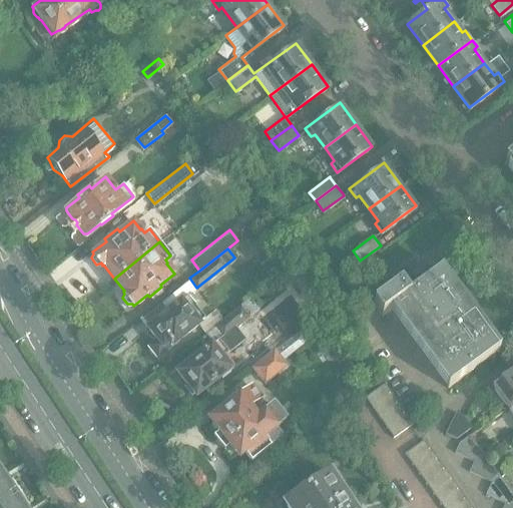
[(297,285),(307,276),(297,263),(287,272),(297,285)]
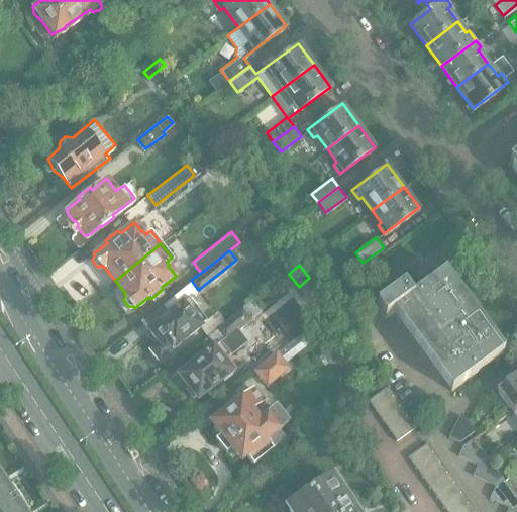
[(331,265),(319,273),(327,286),(339,278),(331,265)]
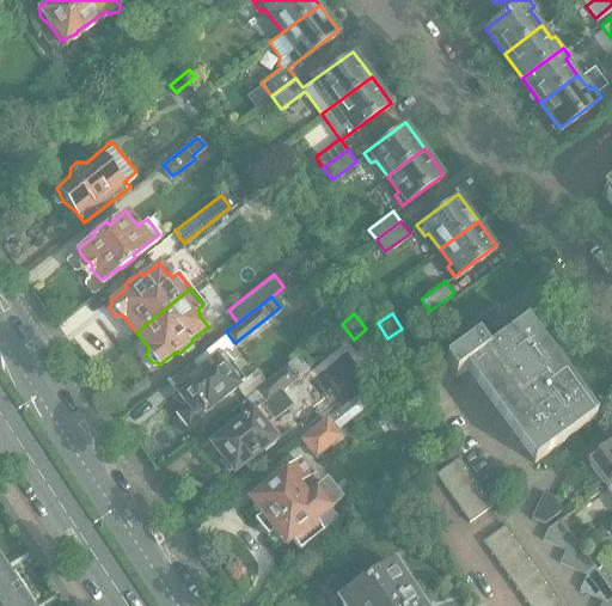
[(484,316),(484,314),(467,326),(469,328),(469,326),(476,338),(445,361),(456,375),(467,367),(533,460),(595,415),(526,320),(501,338),(484,316)]
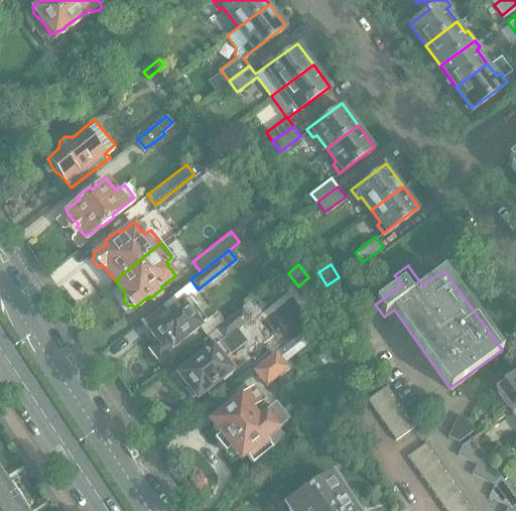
[(182,300),(149,327),(159,340),(157,342),(155,343),(163,353),(201,325),(201,326),(207,334),(212,330),(222,321),(216,312),(207,320),(188,296),(182,300)]
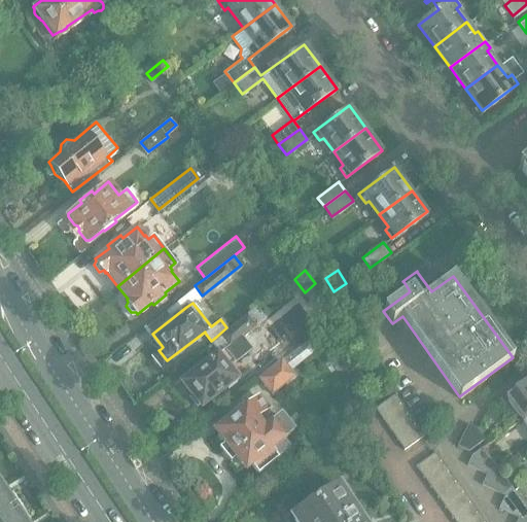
[(223,346),(183,380),(183,381),(190,391),(188,392),(188,393),(189,393),(197,404),(200,402),(201,404),(224,385),(225,386),(235,380),(234,378),(239,374),(231,363),(249,348),(241,337),(254,326),(268,316),(259,306),(246,316),(231,328),(229,329),(226,327),(216,337),(223,346)]
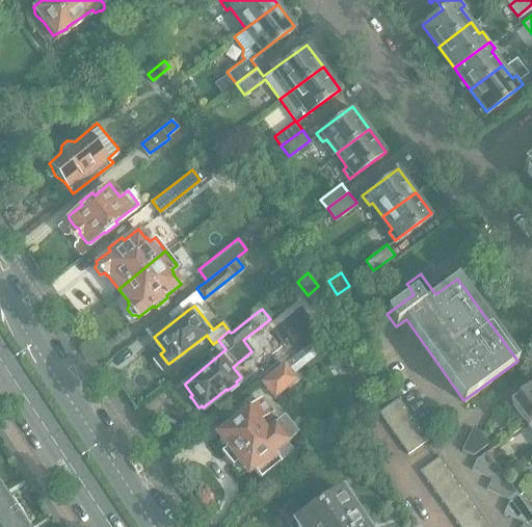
[(292,374),(322,350),(314,340),(284,363),(283,362),(258,380),(271,398),(295,378),(292,374)]
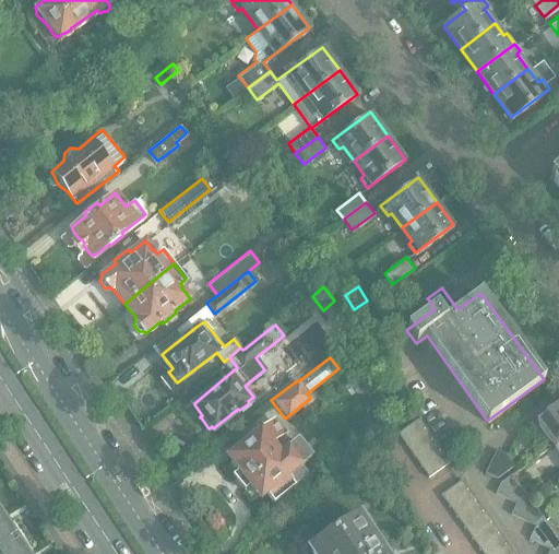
[(555,443),(558,438),(558,402),(537,420),(555,443)]
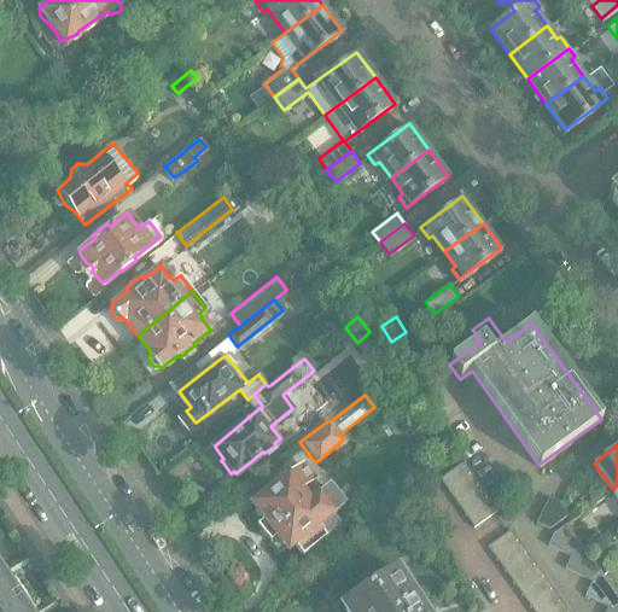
[(449,489),(472,472),(464,461),(441,477),(449,489)]
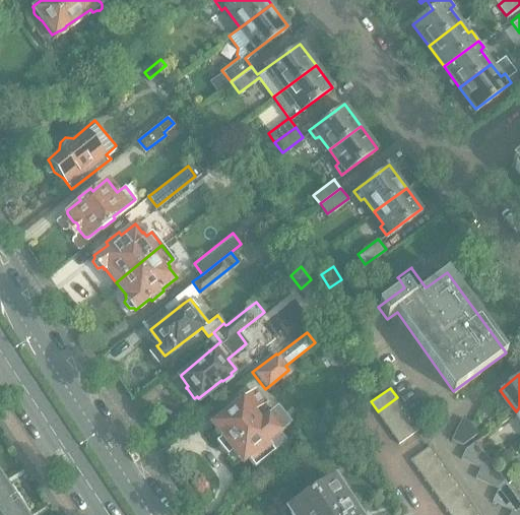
[(251,411),(263,401),(253,389),(243,397),(241,395),(236,399),(238,401),(215,420),(214,426),(222,436),(229,437),(233,442),(233,448),(241,458),(245,458),(248,456),(254,464),(283,441),(277,434),(288,425),(275,408),(259,422),(251,411)]
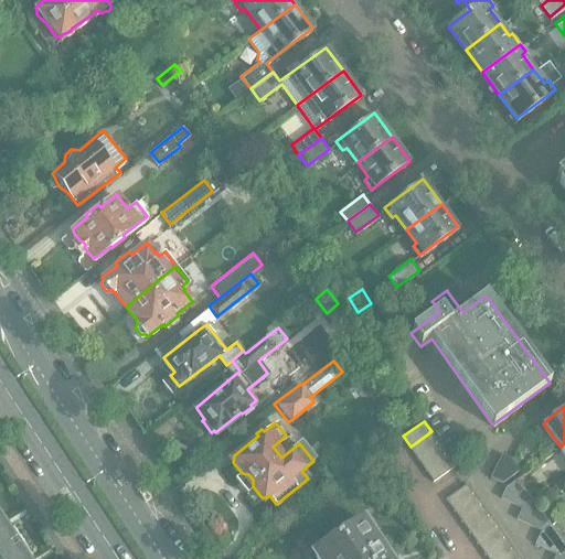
[(418,458),(438,442),(432,431),(411,447),(418,458)]
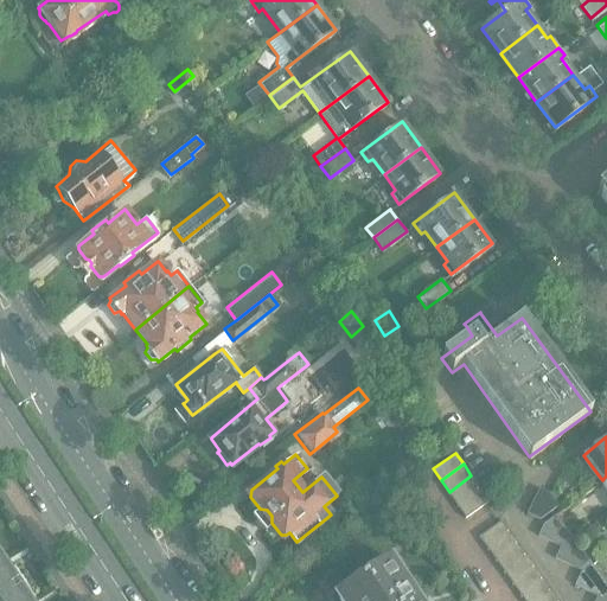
[(457,503),(479,486),(471,475),(449,492),(457,503)]
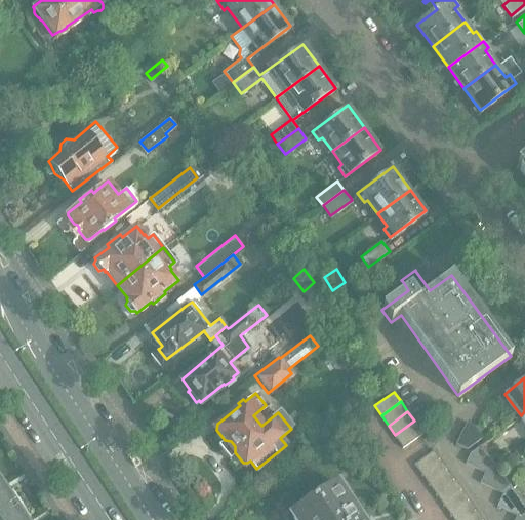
[(421,431),(418,426),(414,421),(395,435),(402,445),(421,431)]
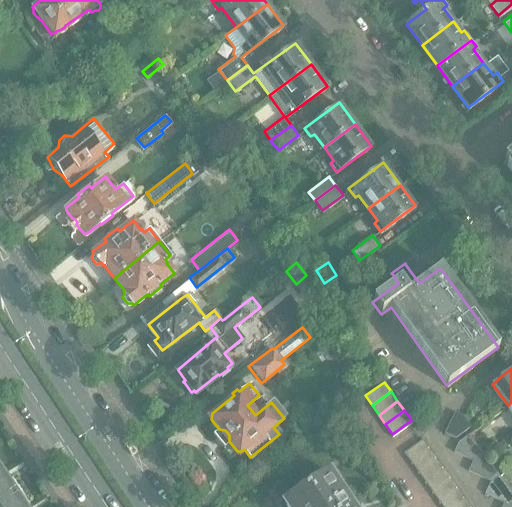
[(470,424),(463,415),(455,410),(444,430),(455,435),(470,424)]
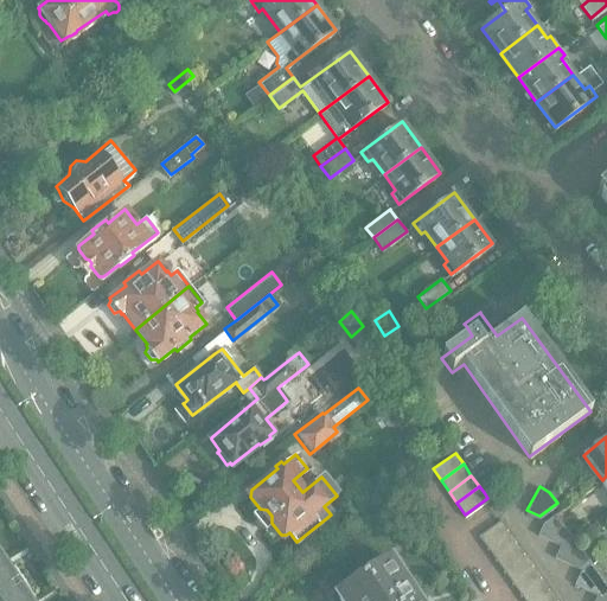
[(561,544),(572,536),(555,513),(544,520),(538,532),(561,544)]
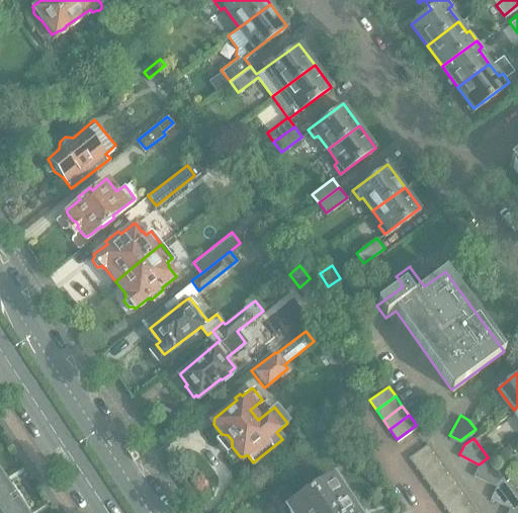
[(417,466),(435,452),(428,443),(410,456),(417,466)]
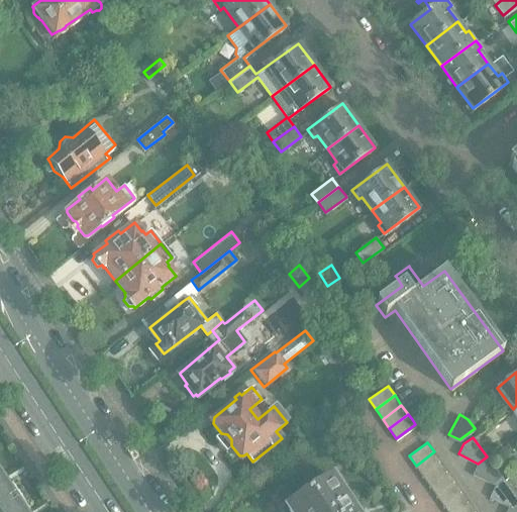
[(423,476),(441,462),(434,451),(416,466),(423,476)]
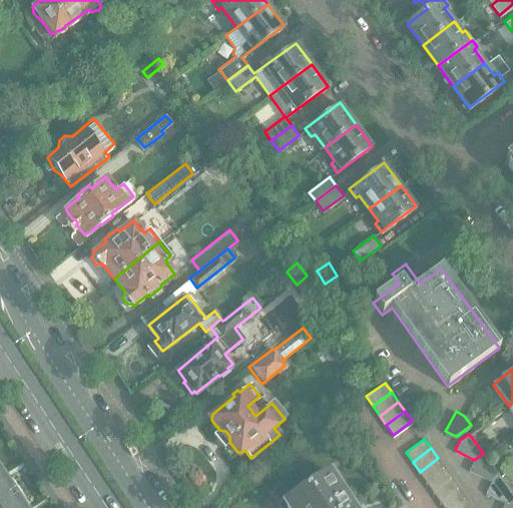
[(497,471),(485,454),(483,453),(474,460),(469,469),(487,478),(497,471)]
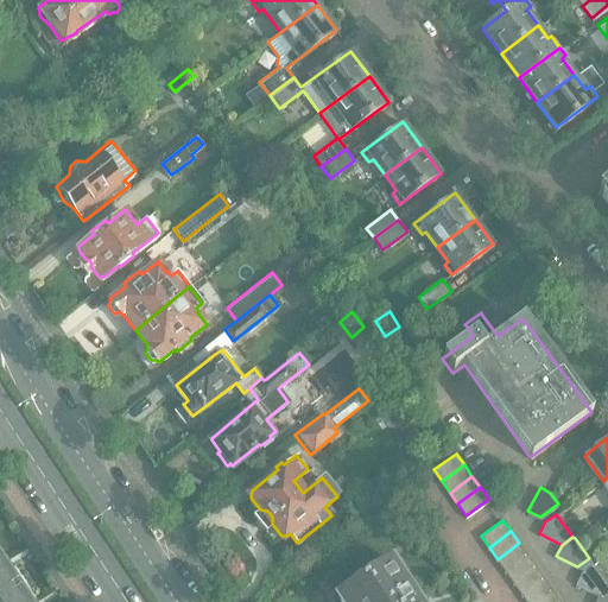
[(506,571),(527,555),(519,543),(498,559),(506,571)]
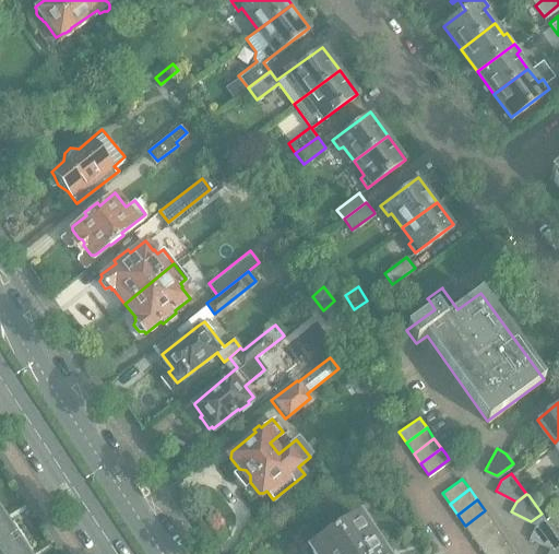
[(473,535),(492,521),(485,510),(465,526),(473,535)]
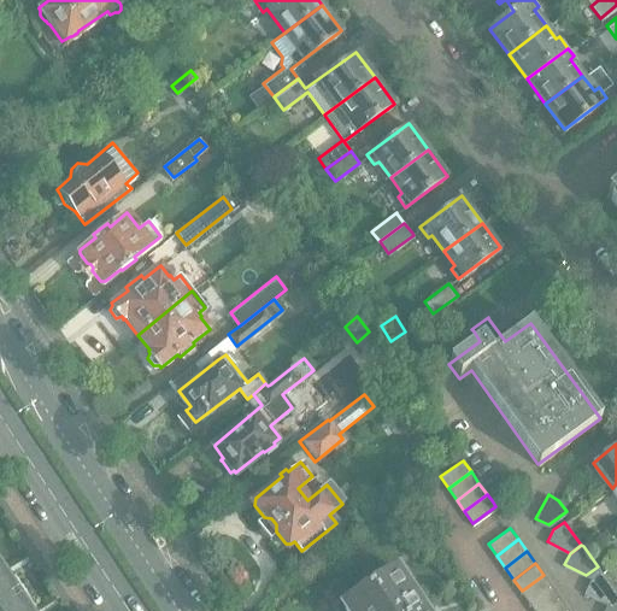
[(0,603),(17,592),(0,565),(0,603)]
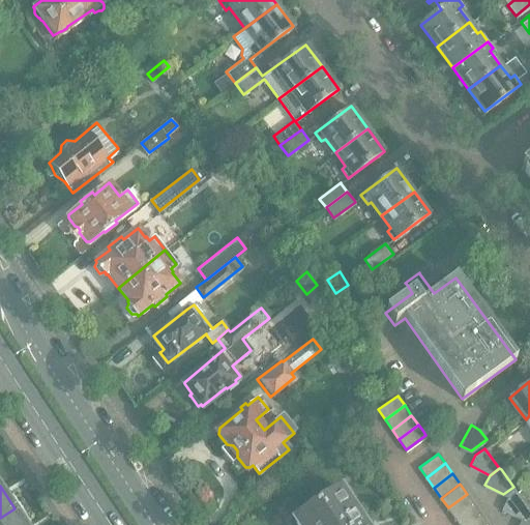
[(362,524),(339,489),(339,488),(294,518),(298,524),(362,524)]
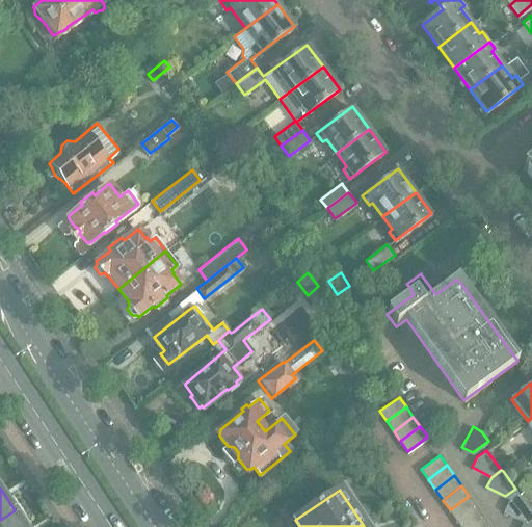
[(531,514),(531,510),(520,494),(509,501),(504,510),(524,520),(531,514)]
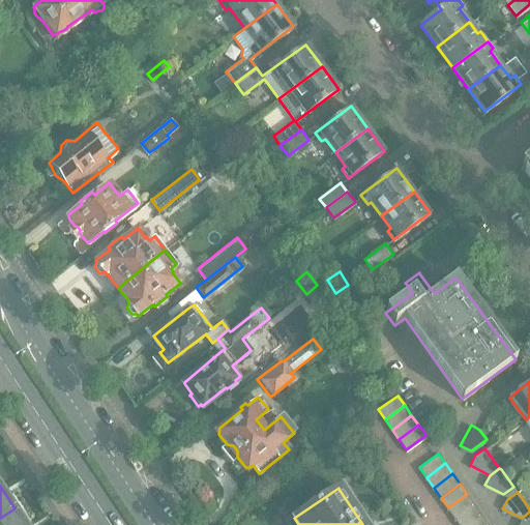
[(455,518),(474,504),(467,494),(448,507),(455,518)]
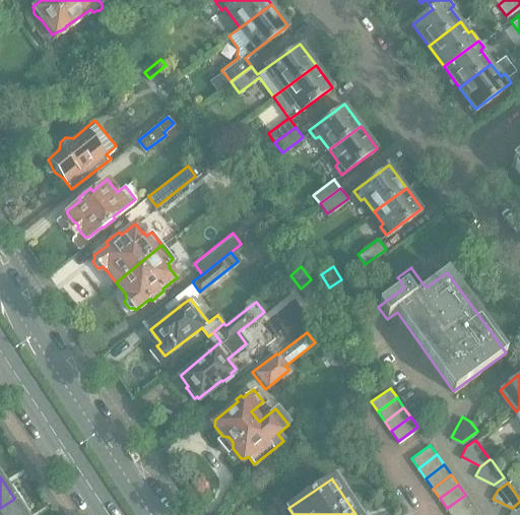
[(451,514),(458,514),(472,505),(465,495),(447,508),(451,514)]
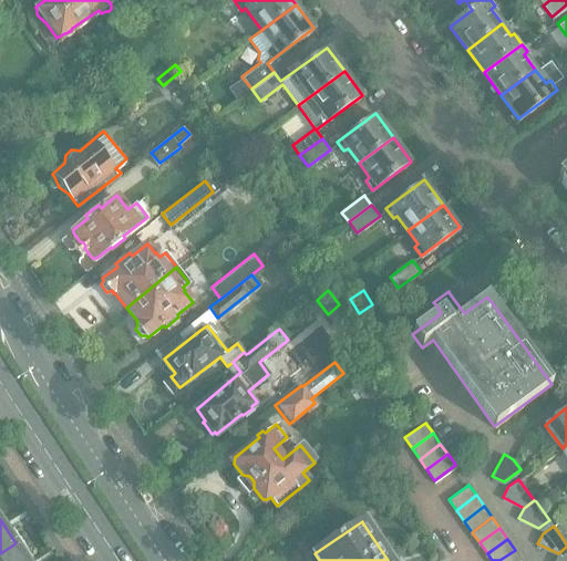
[(27,560),(16,543),(0,553),(0,560),(27,560)]
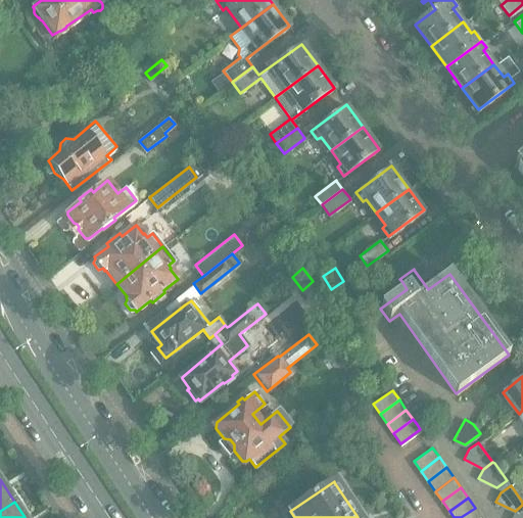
[(522,517),(522,505),(515,511),(511,517),(522,517)]
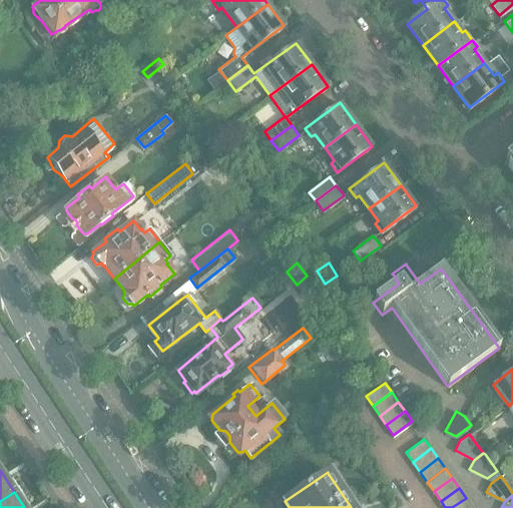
[(472,507),(473,507),(466,498),(452,507),(472,507)]
